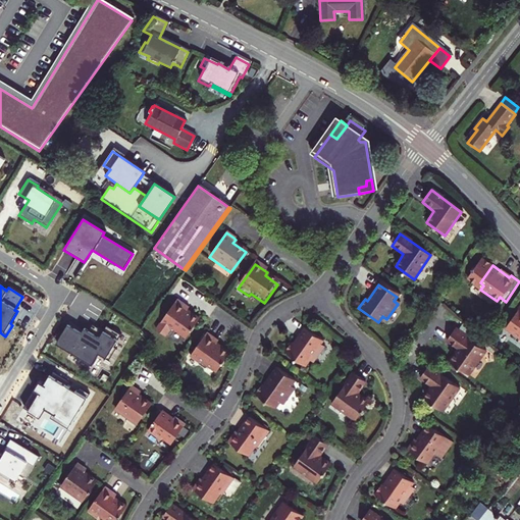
[(182,313),(185,310),(173,302),(155,327),(165,333),(167,330),(182,341),(195,323),(182,313)]
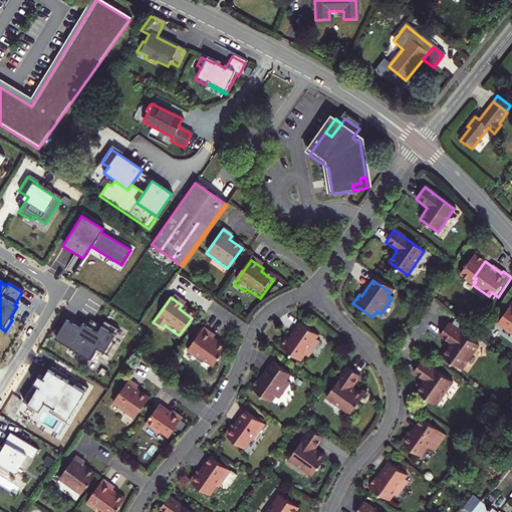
[(511,302),(496,324),(511,335),(511,302)]
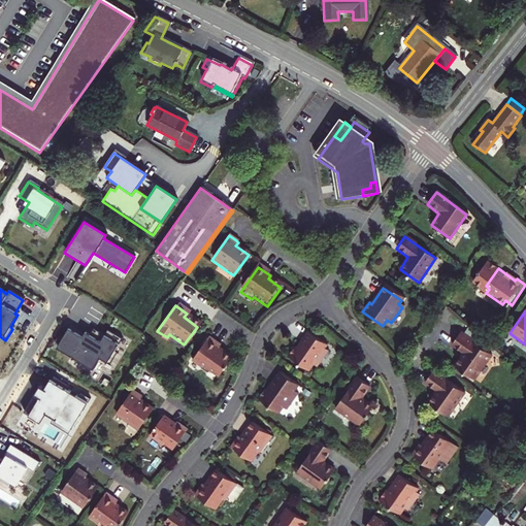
[(83,335),(69,327),(56,349),(79,363),(78,364),(92,371),(99,359),(109,365),(117,353),(113,352),(122,339),(106,330),(103,335),(97,332),(93,339),(88,336),(84,333),(83,335)]
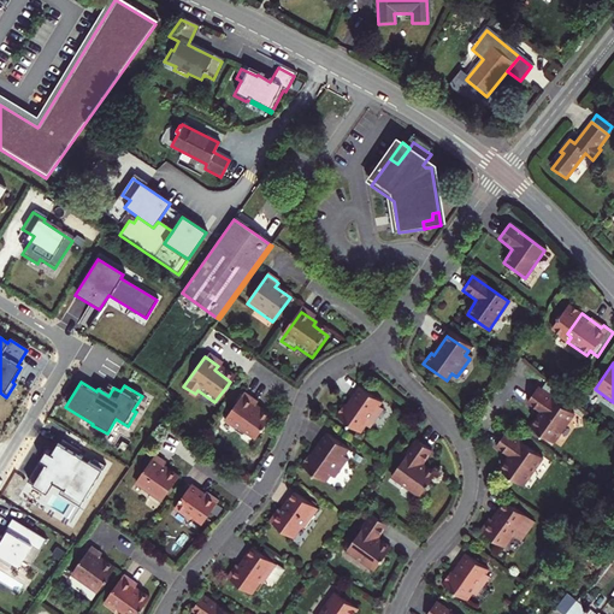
[(102,393),(108,396),(113,388),(108,384),(102,393)]
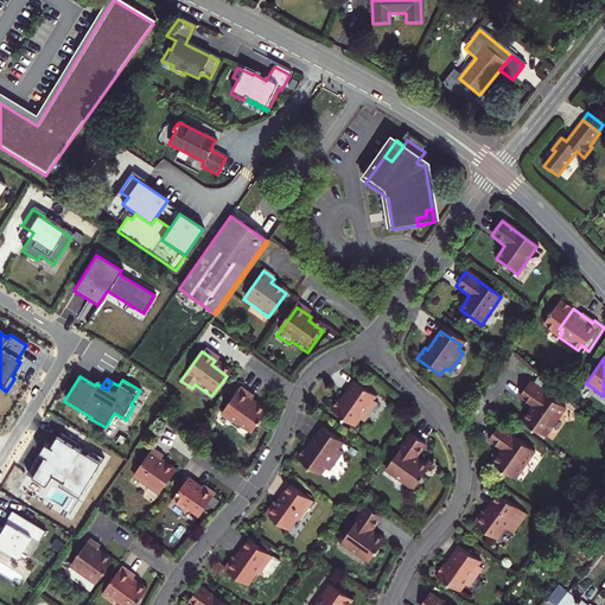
[(336,400),(328,412),(351,428),(356,420),(361,424),(374,406),(370,402),(373,397),(352,383),(338,402),(336,400)]
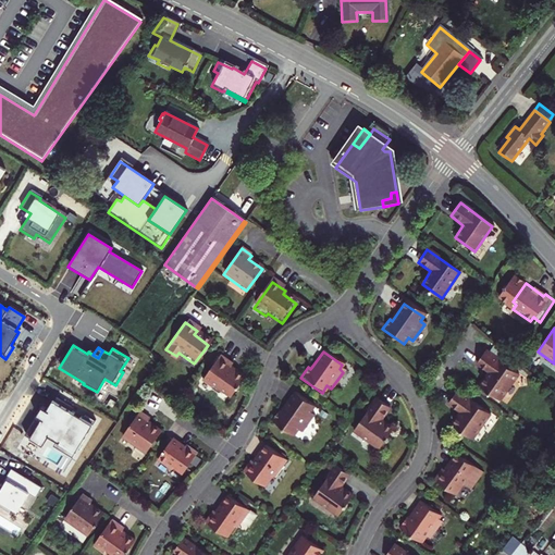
[(517,375),(484,352),(475,365),(488,373),(479,386),(498,401),(517,375)]
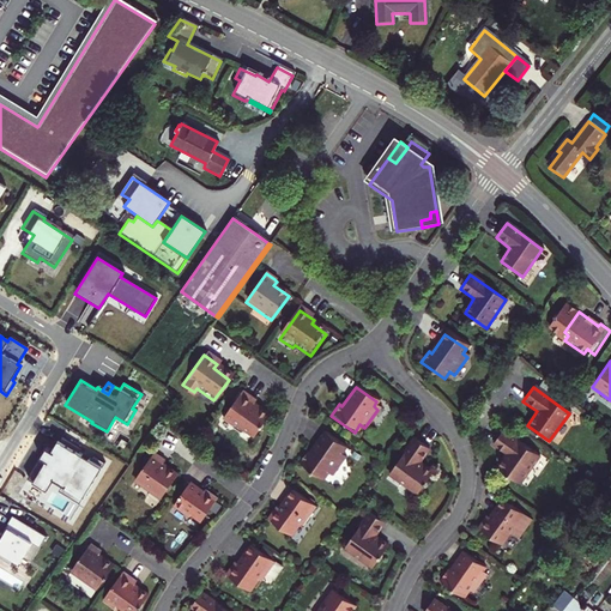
[(250,409),(253,406),(240,397),(219,424),(230,433),(233,429),(249,442),(265,419),(250,409)]
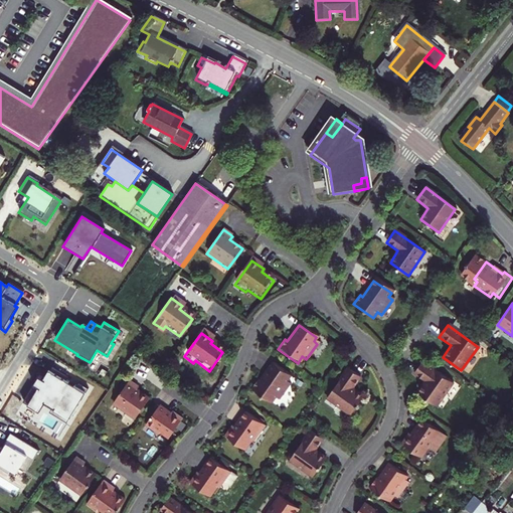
[(416,393),(435,406),(452,383),(421,361),(412,373),(424,381),(416,393)]
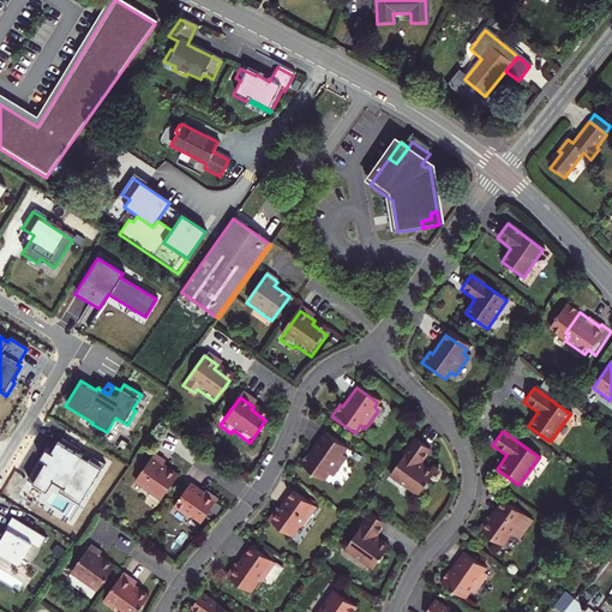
[(307,450),(300,461),(323,478),(328,471),(333,474),(347,455),(341,453),(345,447),(324,432),(310,453),(307,450)]
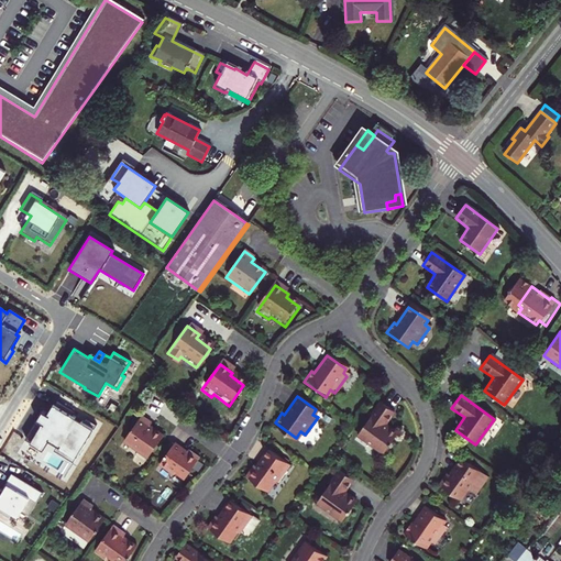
[(48,417),(41,413),(24,439),(42,450),(48,441),(78,459),(88,441),(96,426),(84,419),(81,422),(72,417),(74,413),(57,403),(48,417)]
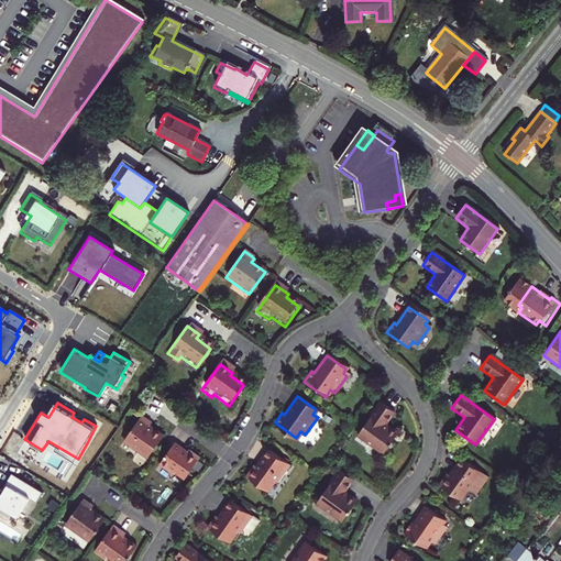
[(385,427),(394,414),(380,404),(356,437),(383,457),(397,436),(385,427)]
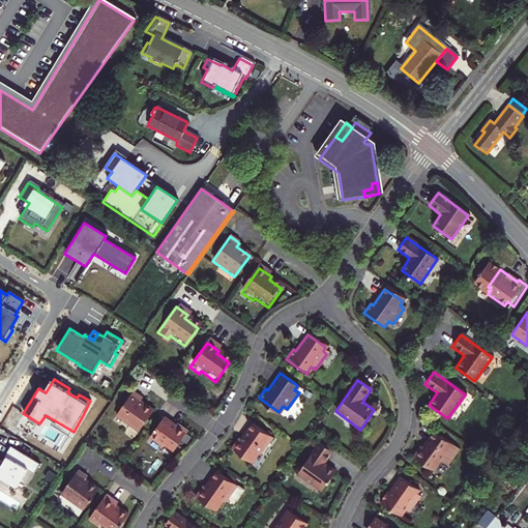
[(139,402),(141,399),(132,391),(115,415),(138,431),(152,411),(139,402)]
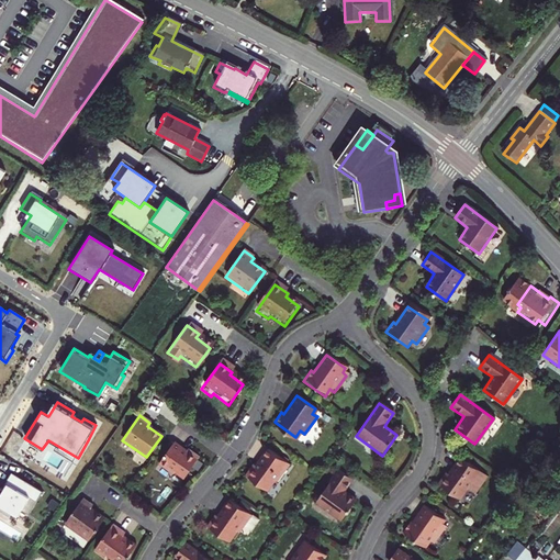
[(186,452),(180,448),(172,444),(157,466),(169,474),(171,471),(182,479),(198,457),(188,449),(186,452)]
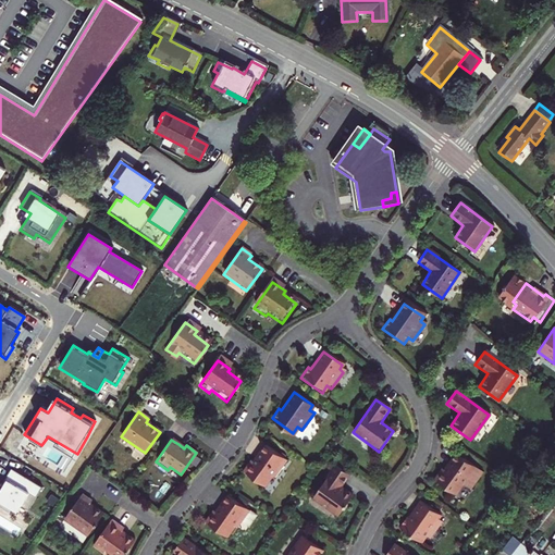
[(286,461),(264,446),(255,459),(253,463),(249,460),(242,471),(262,486),(270,477),(273,479),(286,461)]
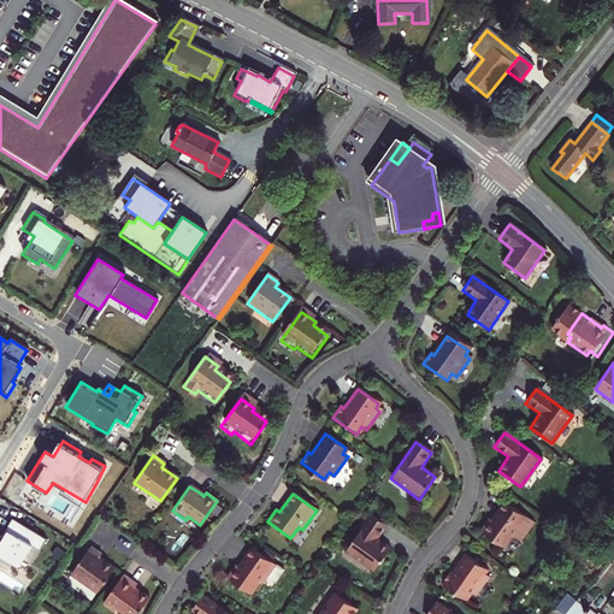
[(535,524),(505,502),(495,515),(491,521),(488,520),(479,531),(502,548),(511,537),(520,543),(535,524)]
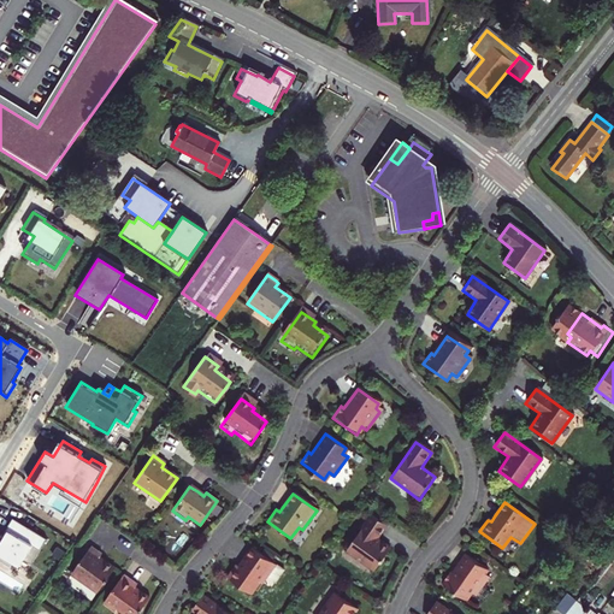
[(372,538),(383,524),(369,514),(341,551),(355,562),(358,559),(372,570),(387,549),(372,538)]
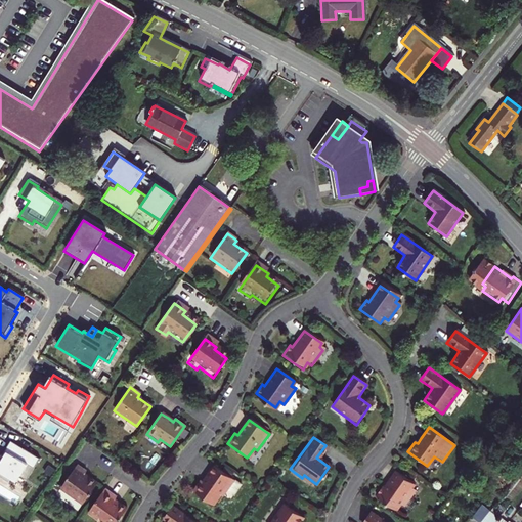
[(3,459),(6,452),(17,460),(24,450),(10,442),(0,457),(3,459)]
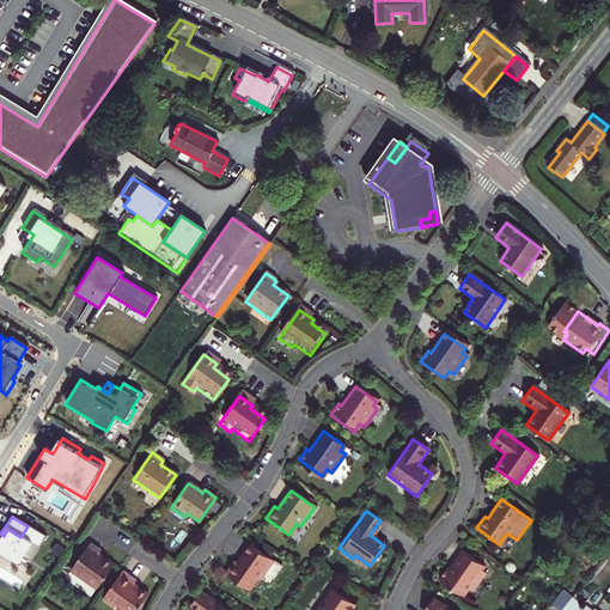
[(46,537),(28,526),(20,537),(7,529),(4,536),(0,534),(0,560),(8,566),(16,554),(30,562),(46,537)]
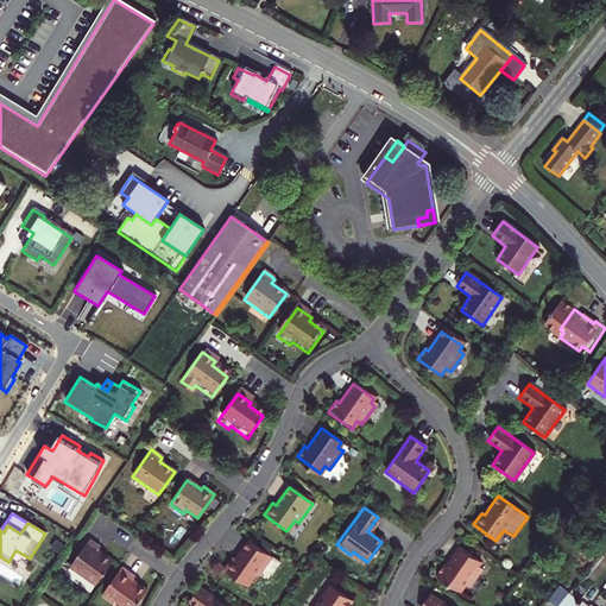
[(95,549),(92,548),(84,542),(65,569),(92,588),(108,565),(93,554),(95,549)]
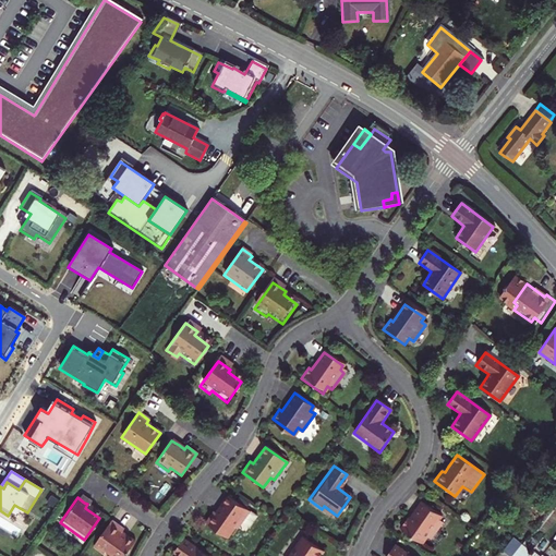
[(228,497),(218,509),(215,515),(213,512),(204,523),(226,540),(233,528),(237,530),(241,523),(248,529),(256,518),(228,497)]
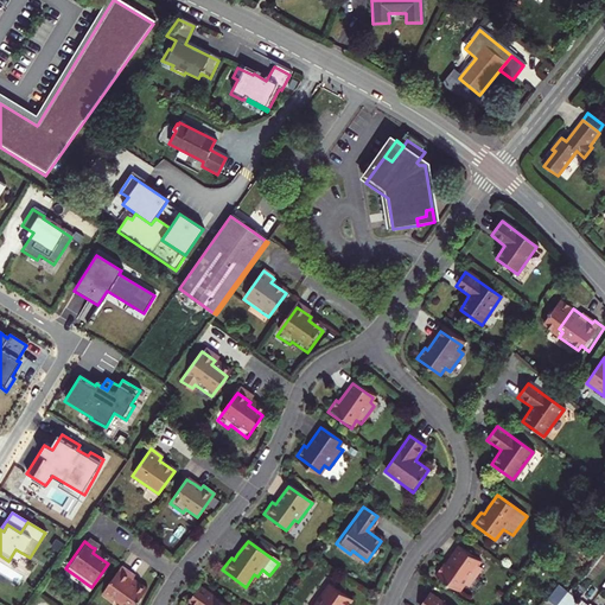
[(444,566),(437,577),(460,593),(465,586),(470,590),(483,571),(478,568),(482,564),(460,549),(447,568),(444,566)]
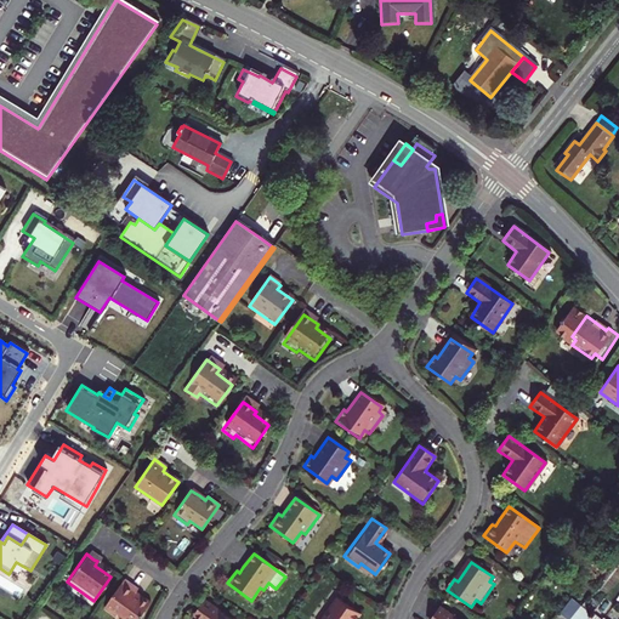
[(123,585),(102,614),(108,618),(142,618),(148,609),(134,598),(136,595),(123,585)]
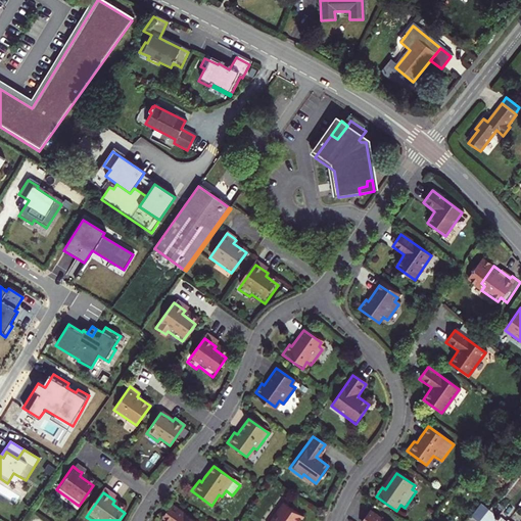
[(283,499),(267,520),(295,520),(301,512),(283,499)]
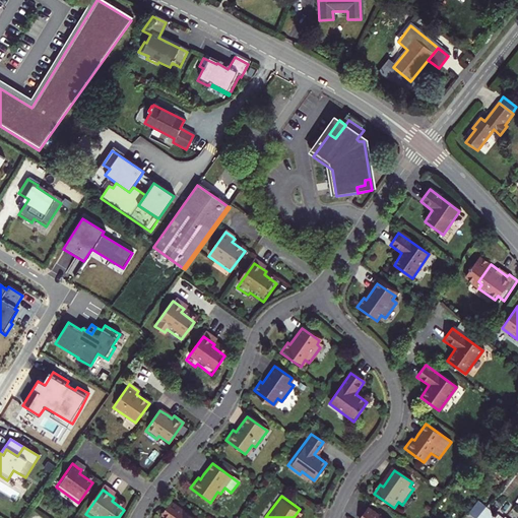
[(189,517),(170,504),(162,516),(164,517),(189,517)]
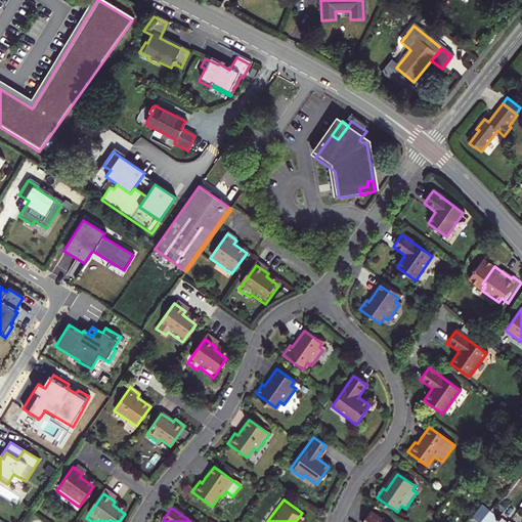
[(493,521),(497,518),(488,511),(480,521),(493,521)]
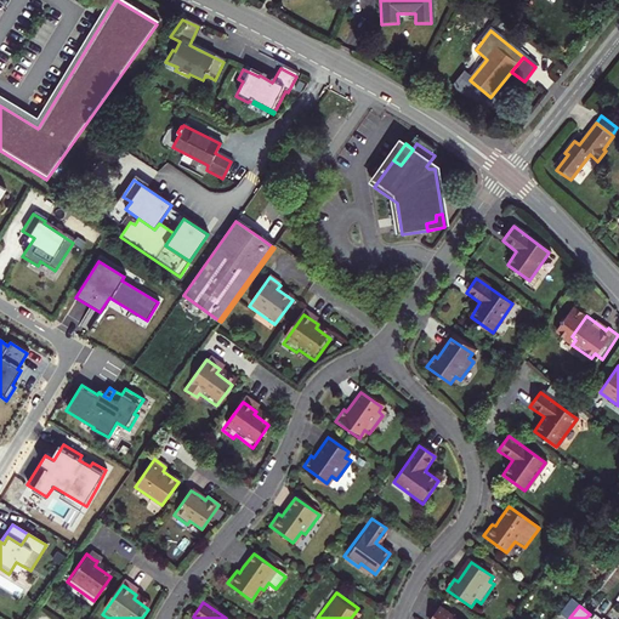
[(454,618),(438,607),(430,618),(454,618)]
